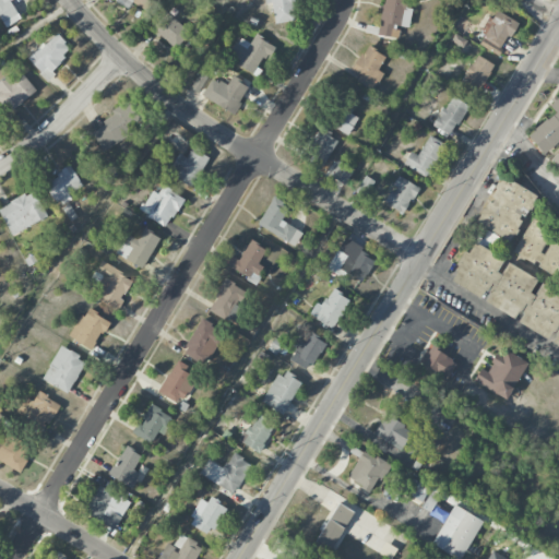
[(21,18),(10,1),(11,0),(0,0),(0,18),(7,27),(21,18)]
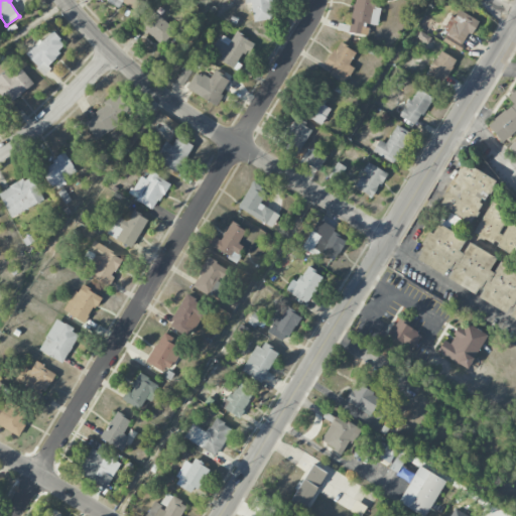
[(107,0),(107,2),(118,8),(122,2),(138,11),(144,0),(107,0)]
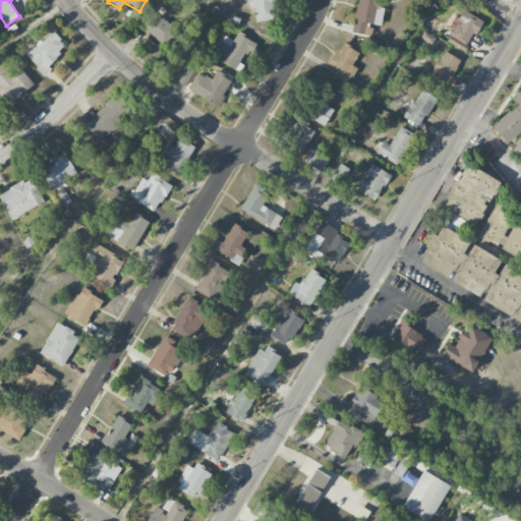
[(274,19),(271,0),(246,0),(247,3),(253,2),(255,21),(274,19)]
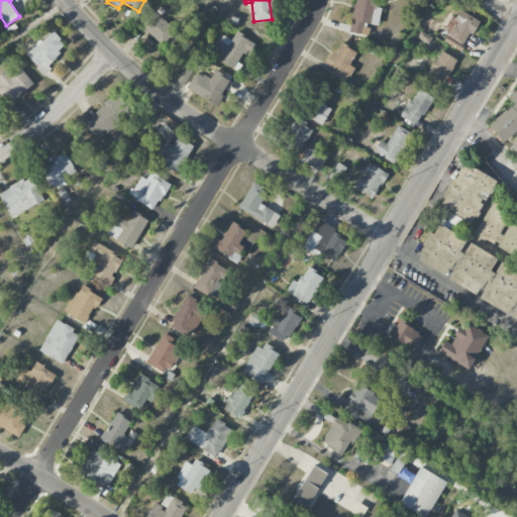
[(376,0),(353,0),(349,33),(369,35),(370,24),(378,25),(381,8),(376,7),(376,0)]
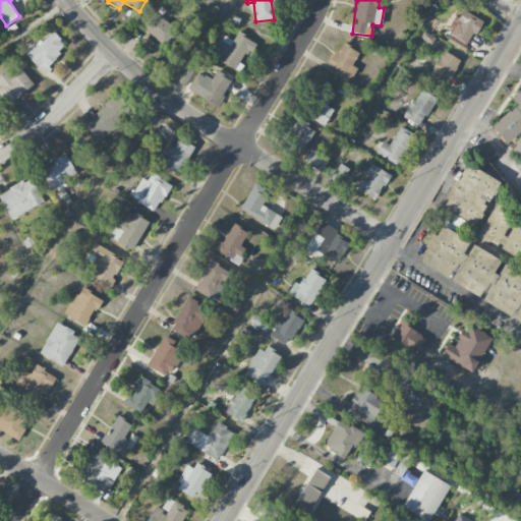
[(447,41),(464,51),(481,20),(463,10),(458,19),(454,17),(447,31),(452,33),(447,41)]
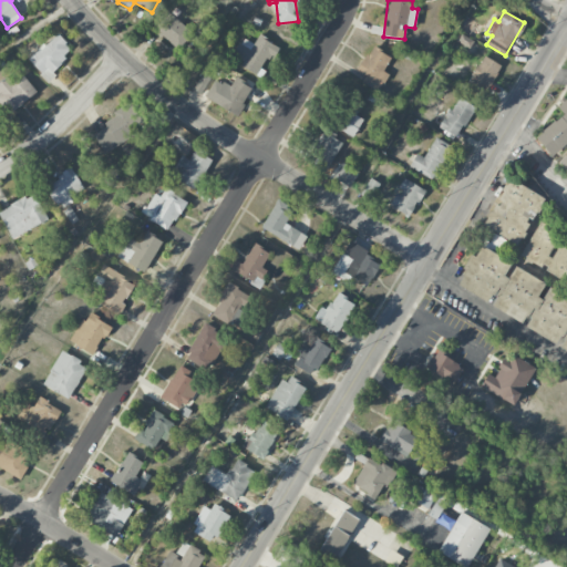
[(154,30),(179,51),(194,33),(167,12),(154,30)]
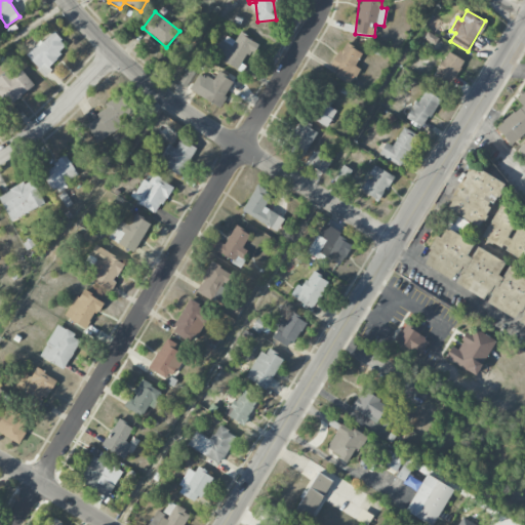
[(45,76),(52,70),(48,65),(67,47),(51,31),(26,55),(45,76)]
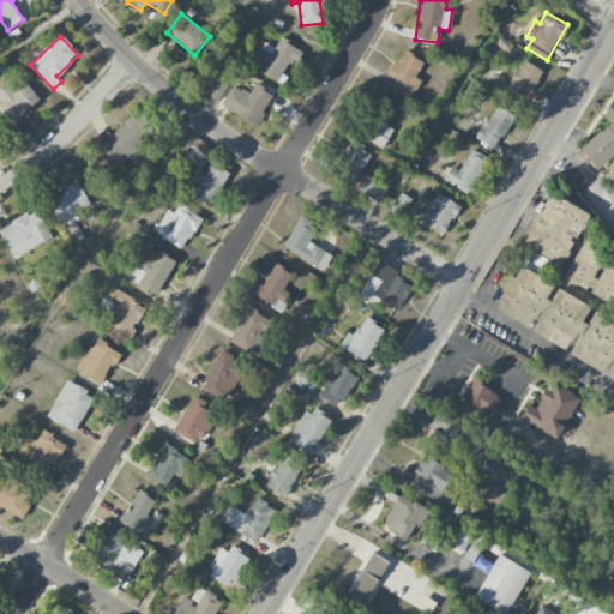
[(276,47),(263,41),(253,59),(287,74),(299,48),(280,38),(276,47)]
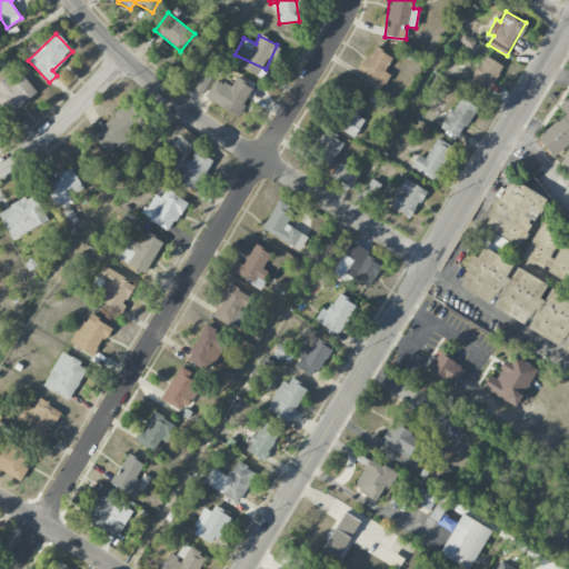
[(367,76),(363,82),(381,90),(389,73),(385,72),(391,56),(371,47),(360,72),(367,76)]
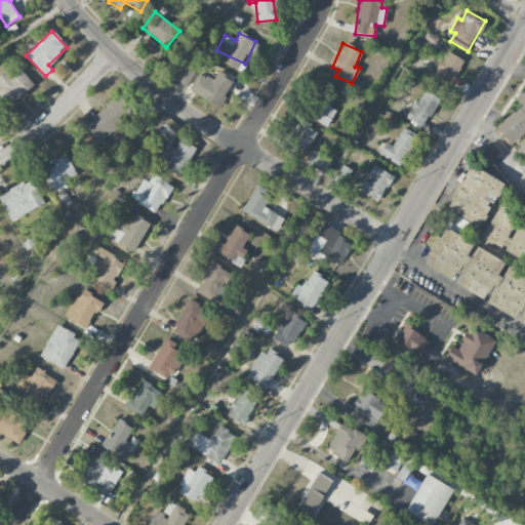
[(463,61),(447,51),(432,80),(448,89),(463,61)]
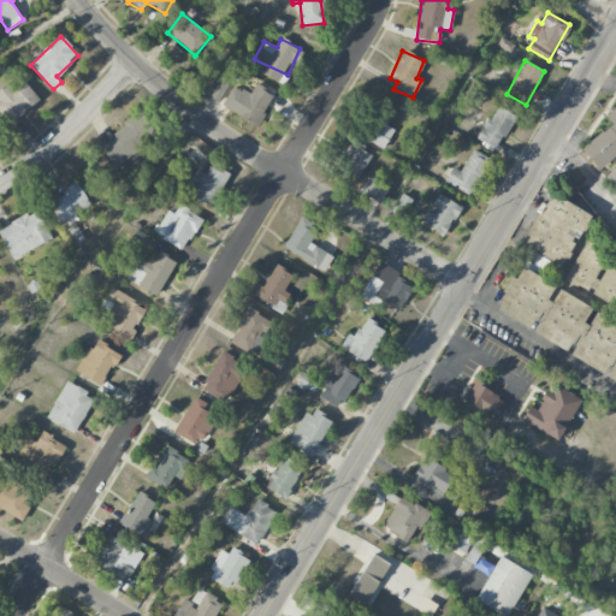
[(211,100),(220,102),(227,83),(218,80),(211,100)]
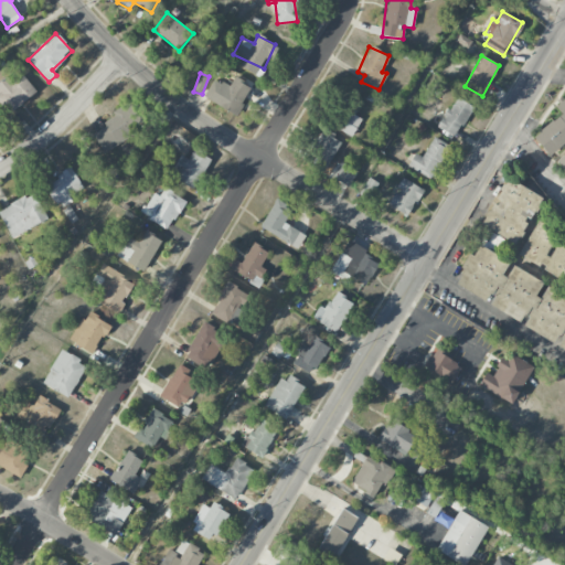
[(251,85),(234,77),(231,86),(213,78),(203,99),(237,114),(251,85)]
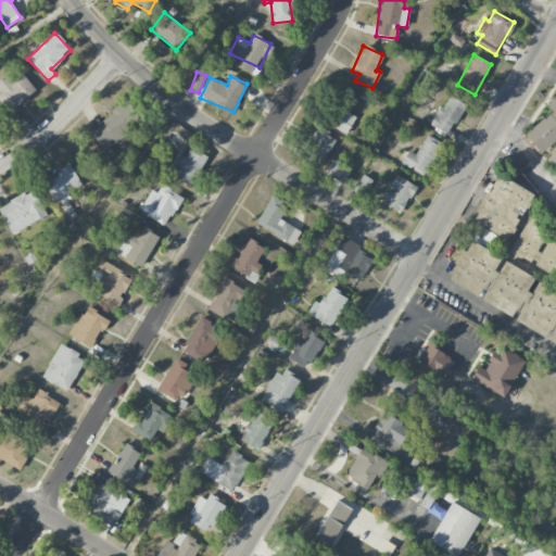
[(450,135),(465,103),(446,96),(431,126),(450,135)]
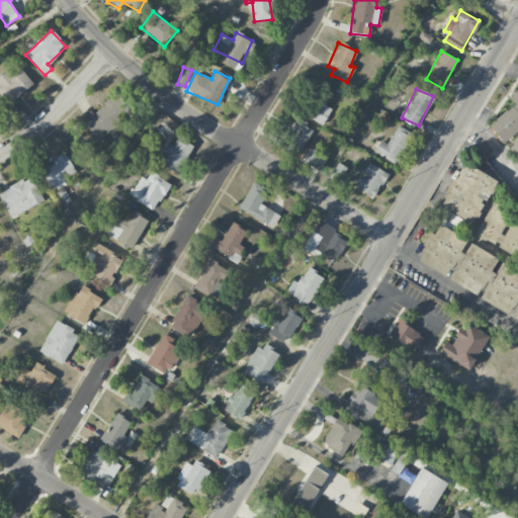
[(517,131),(517,89),(509,97),(515,103),(489,125),(504,143),(517,131)]
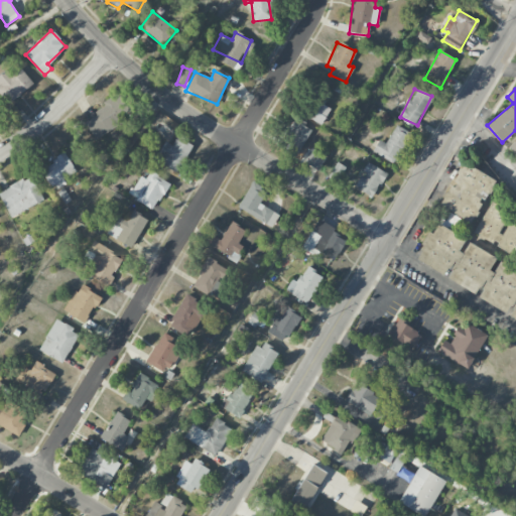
[(330,108),(324,106),(327,96),(314,92),(305,118),(324,124),(330,108)]
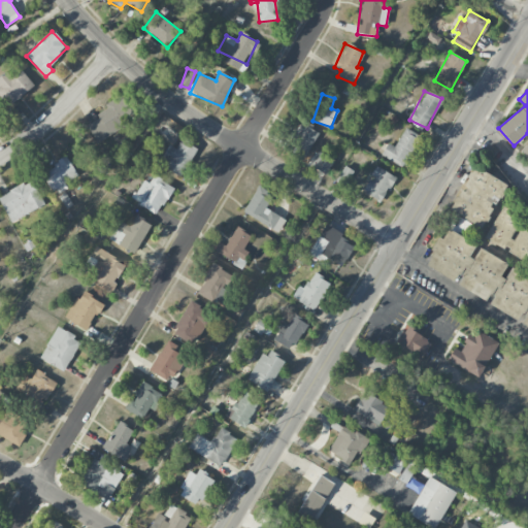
[(96,141),(132,121),(119,97),(104,104),(108,110),(86,124),(96,141)]
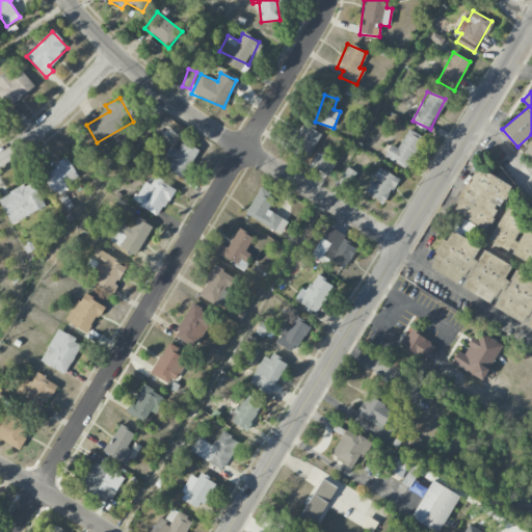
[(320,132),(301,125),(289,154),(307,162),(320,132)]
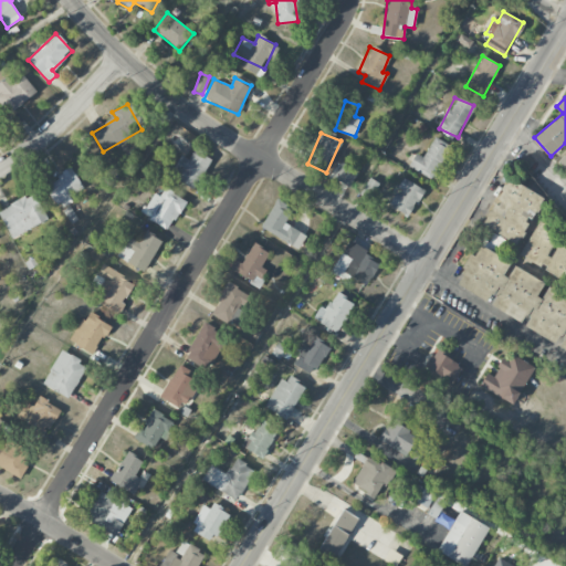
[(423,158),(416,154),(408,167),(432,179),(450,145),(433,137),(423,158)]
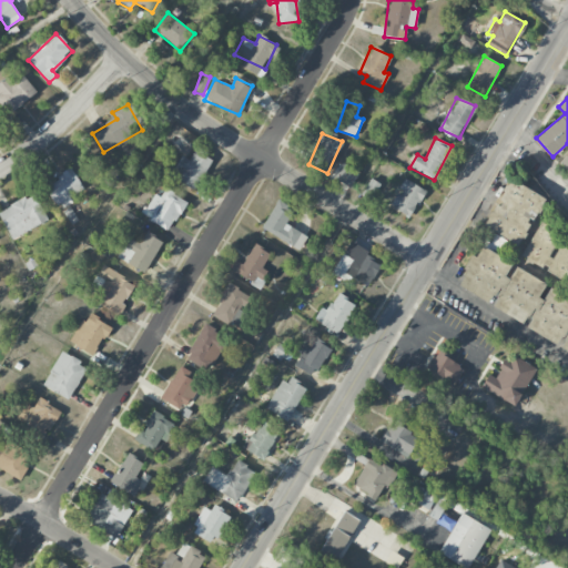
[(180,155),(170,178),(198,190),(211,159),(194,151),(190,160),(180,155)]
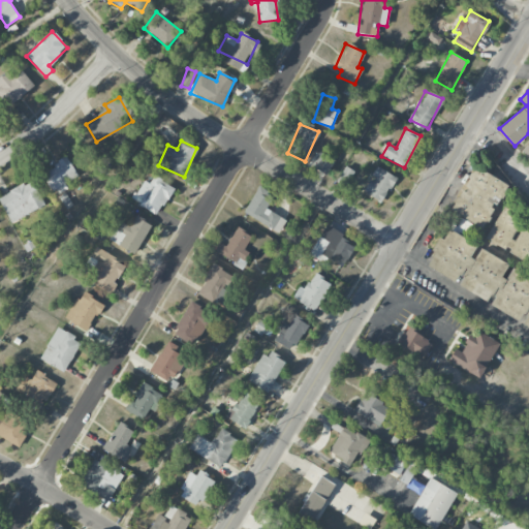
[(528,142),(520,150),(528,160),(528,142)]
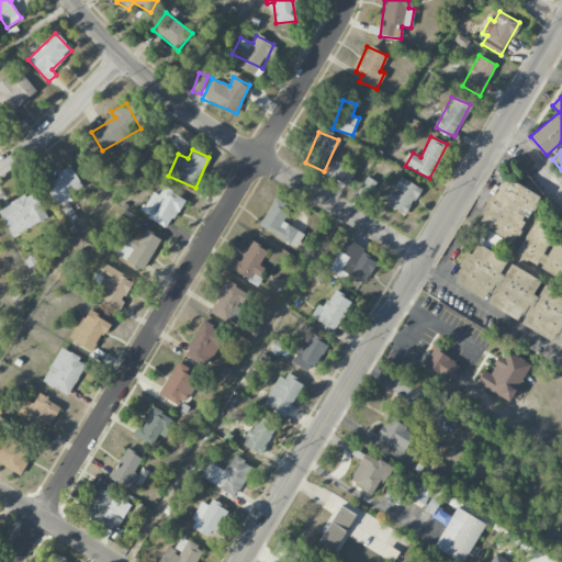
[(355,169),(339,160),(329,177),(345,186),(355,169)]
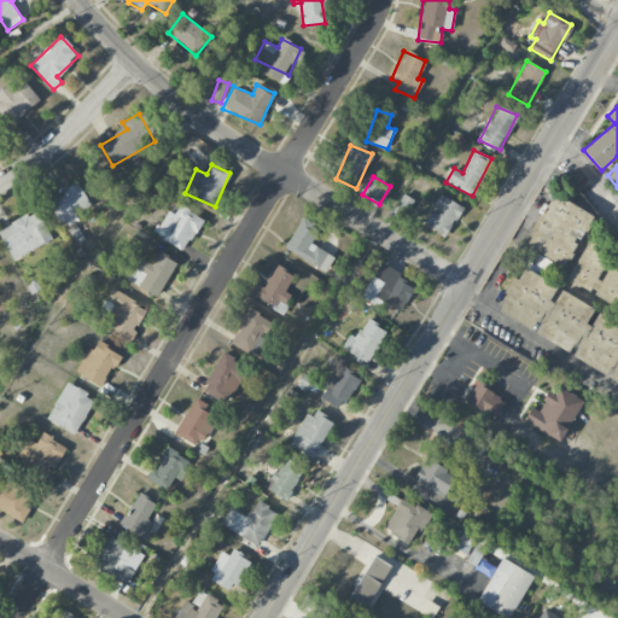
[(80,220),(76,215),(91,205),(77,184),(50,202),(65,228),(80,220)]
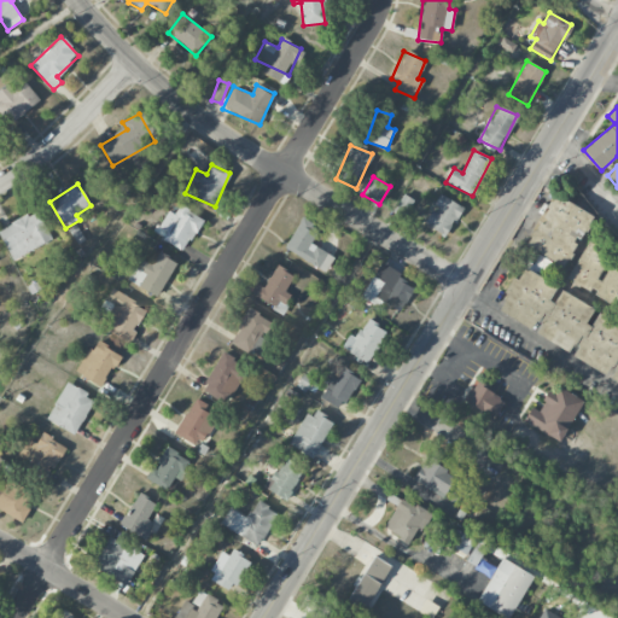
[(525,245),(564,268),(594,215),(554,193),(525,245)]
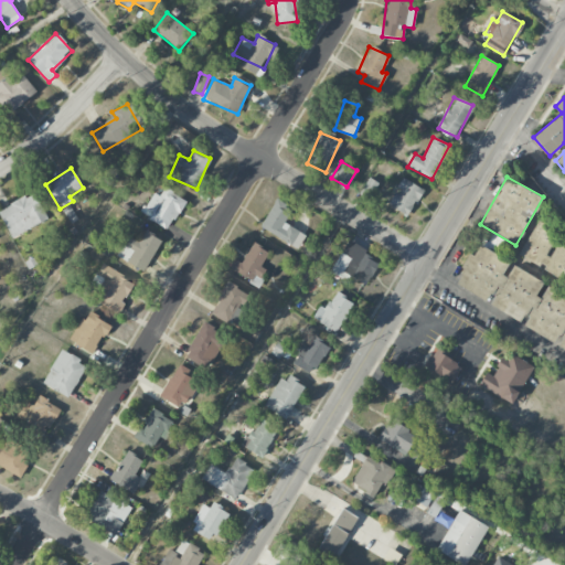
[(369,198),(377,182),(369,178),(360,193),(369,198)]
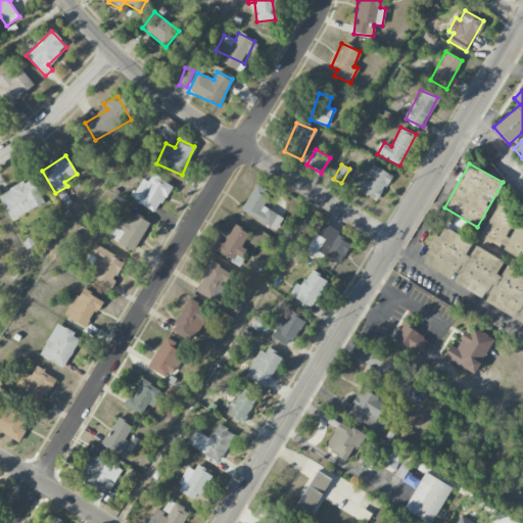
[(391,176),(372,164),(368,173),(369,174),(360,190),(377,200),(391,176)]
